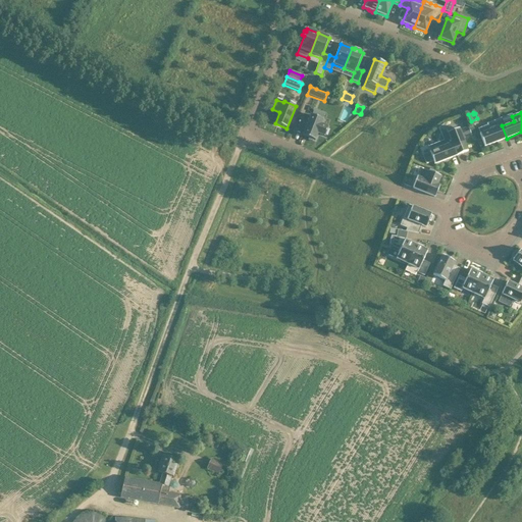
[(301,119),(298,126),(305,129),(303,136),(315,141),(317,135),(323,138),(328,127),(323,125),(325,121),(311,115),(310,117),(303,114),(301,119)]
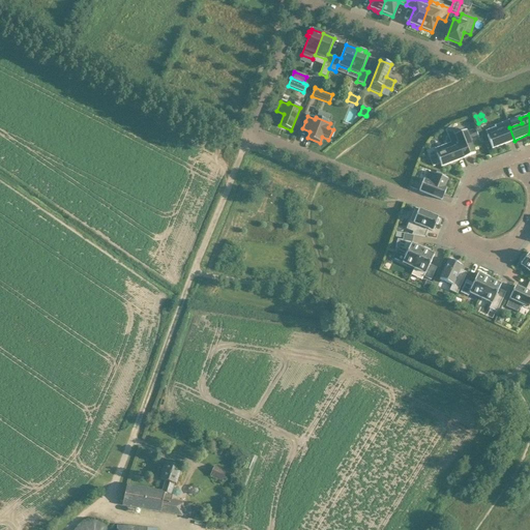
[(487,137),(492,149),(514,141),(509,127),(507,122),(486,131),(488,137),(487,137)]
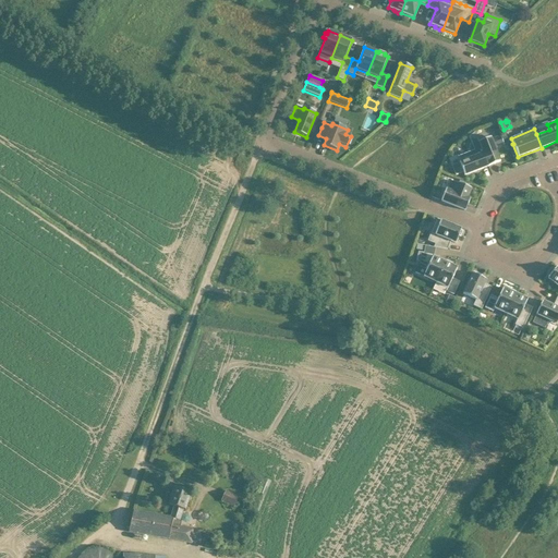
[(481,148),(483,154),(488,167),(500,162),(495,149),(504,145),(500,136),(492,140),(490,137),(478,143),(481,148)]
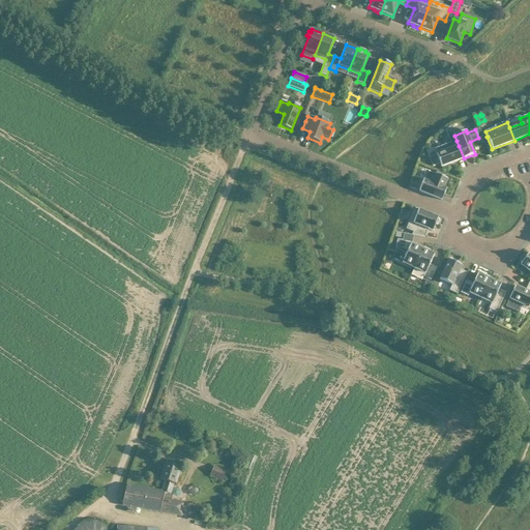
[(436,155),(430,157),(433,167),(440,164),(441,168),(464,158),(459,146),(457,141),(444,145),(435,149),(437,154),(436,154),(436,155)]
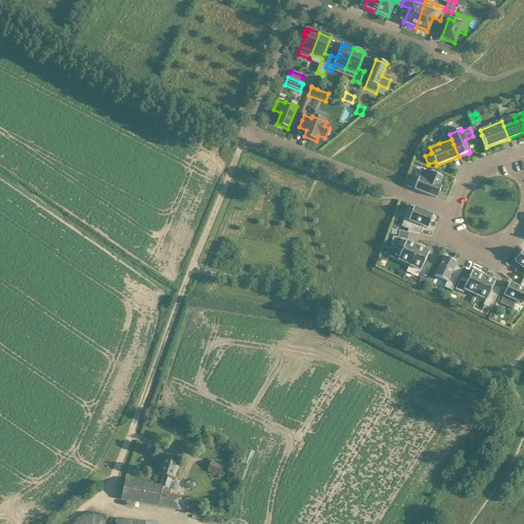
[(419,178),(413,189),(437,199),(441,186),(439,186),(442,177),(440,176),(441,173),(432,170),(431,173),(424,170),(421,178),(419,178)]
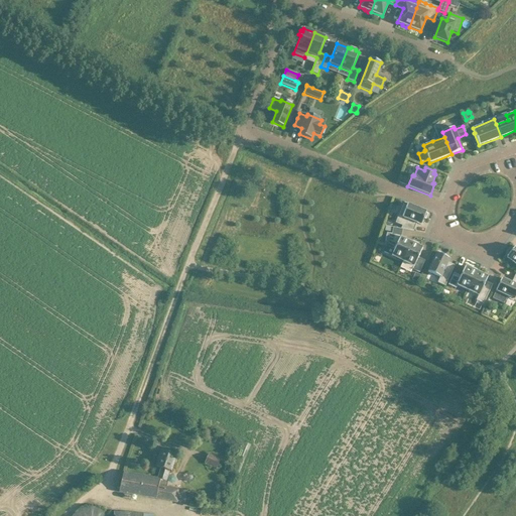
[(426,212),(407,205),(402,217),(398,216),(395,223),(402,226),(401,229),(413,231),(416,223),(421,225),(424,219),(425,220),(427,214),(426,214),(426,212)]
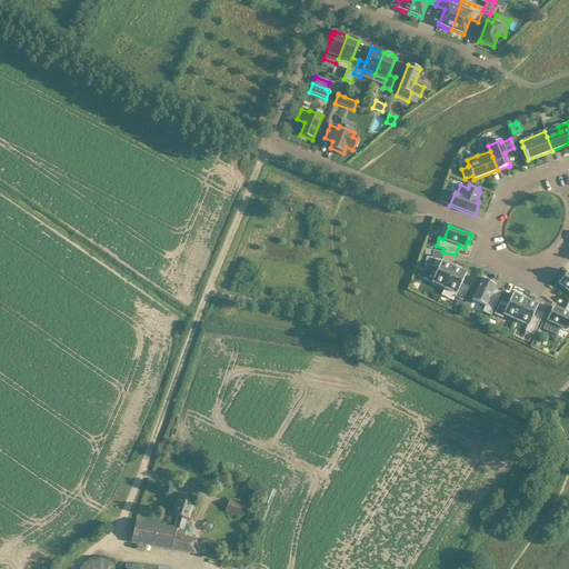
[(427,258),(423,271),(435,277),(431,282),(445,288),(453,268),(441,262),(441,260),(427,258)]
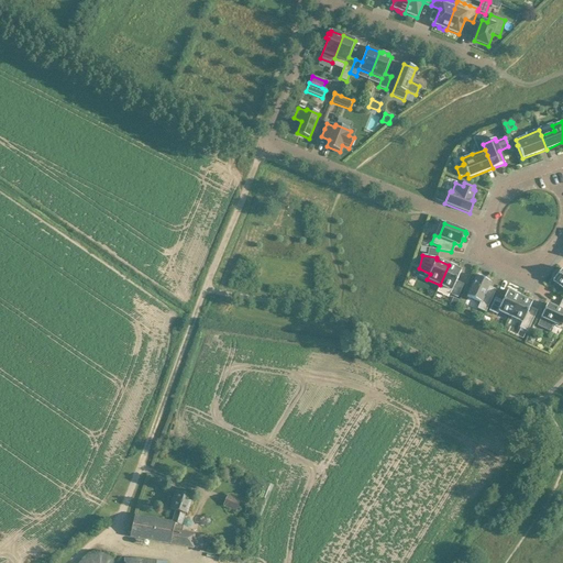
[(449,265),(440,285),(451,290),(450,294),(457,298),(463,285),(456,282),(461,271),(455,268),(456,266),(451,263),(450,265),(449,265)]
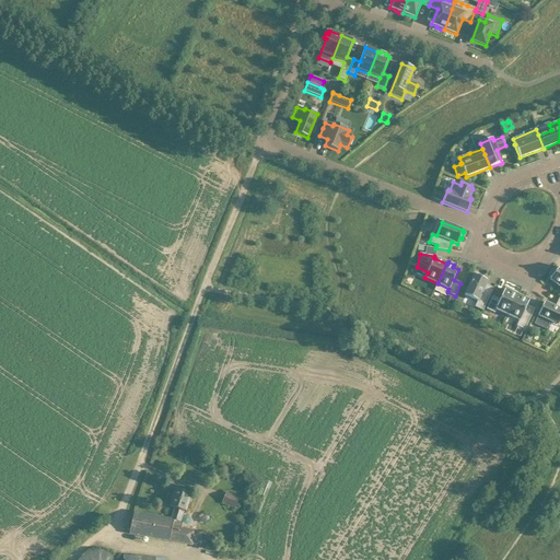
[(559,268),(549,280),(559,288),(559,289),(559,290),(559,268)]
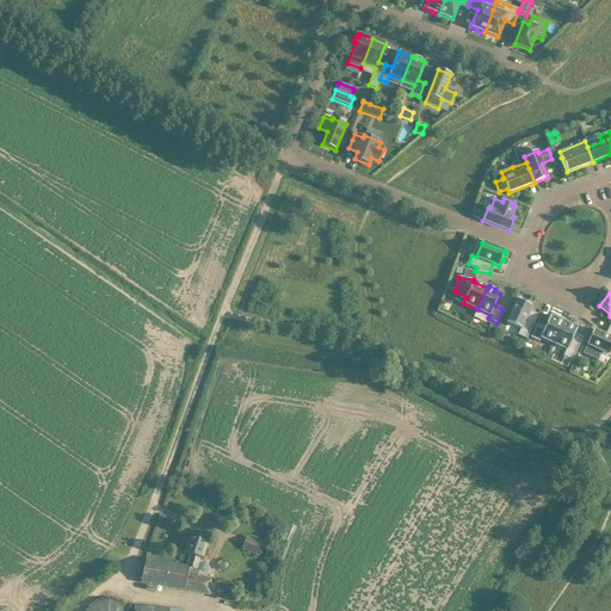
[(517,300),(506,322),(520,329),(518,335),(526,339),(538,315),(530,312),(532,307),(525,303),(525,302),(519,298),(518,301),(517,300)]
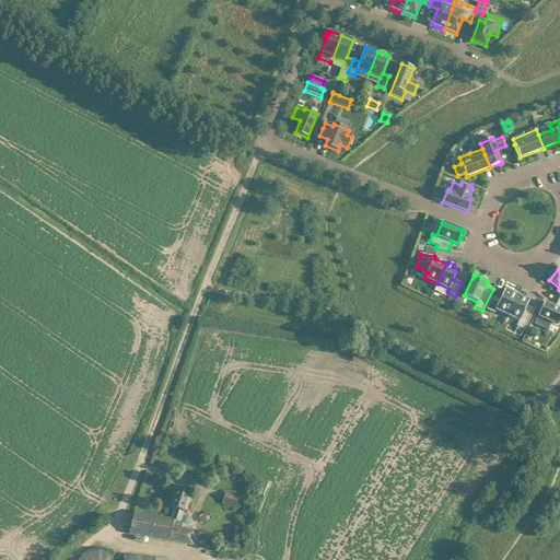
[(496,310),(508,315),(517,295),(516,294),(517,293),(511,290),(511,292),(504,289),(500,300),(492,296),(487,310),(494,313),(496,310)]
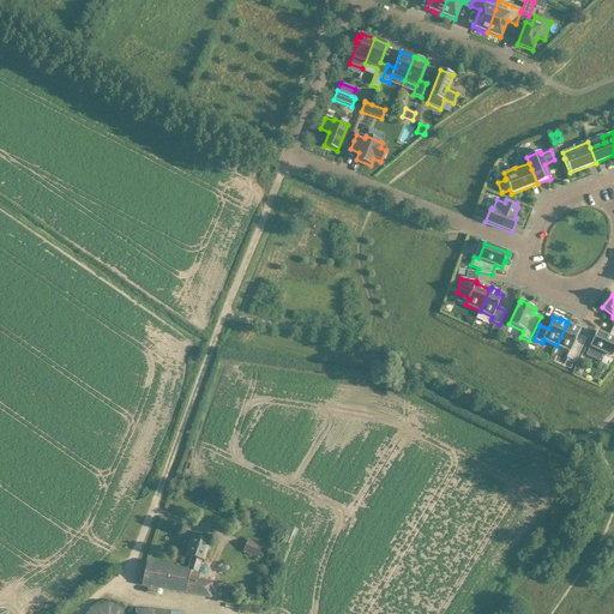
[(567,324),(557,345),(570,351),(566,357),(575,362),(585,339),(578,336),(581,330),(567,324)]
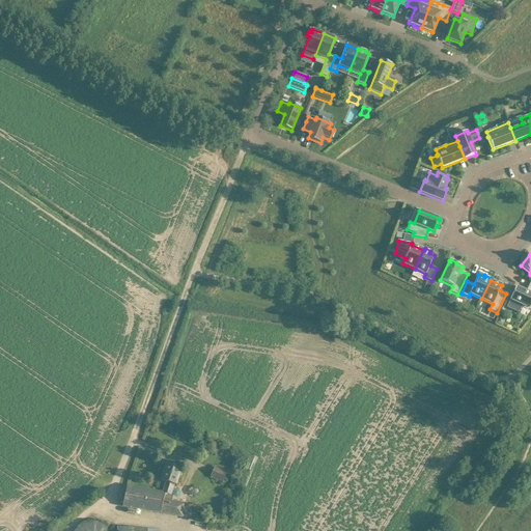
[(432,283),(427,281),(424,288),(429,291),(432,283)]
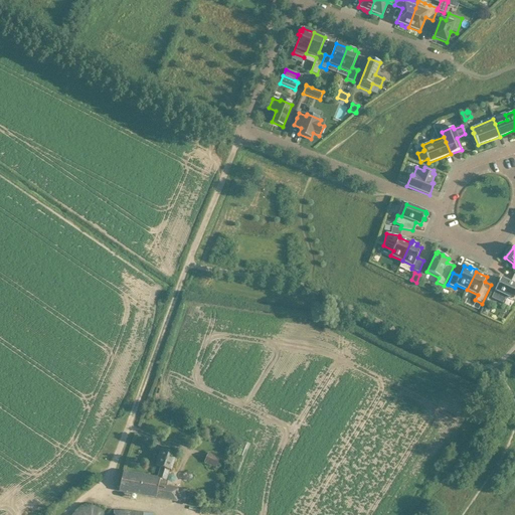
[(510,283),(501,278),(491,298),(503,304),(506,298),(511,301),(512,299),(513,300),(514,296),(514,275),(510,283)]
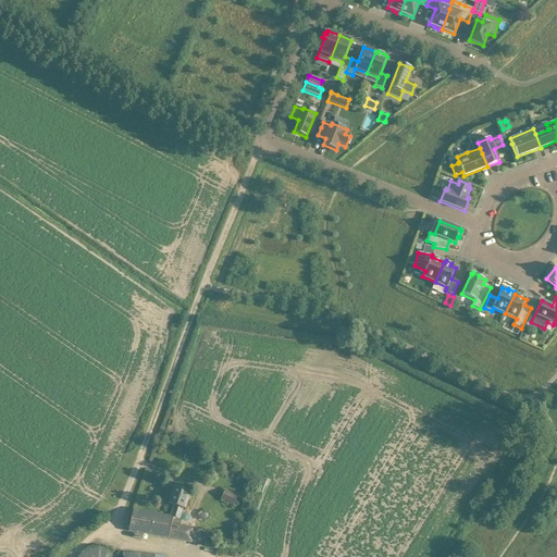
[(523,333),(520,339),(527,343),(530,336),(523,333)]
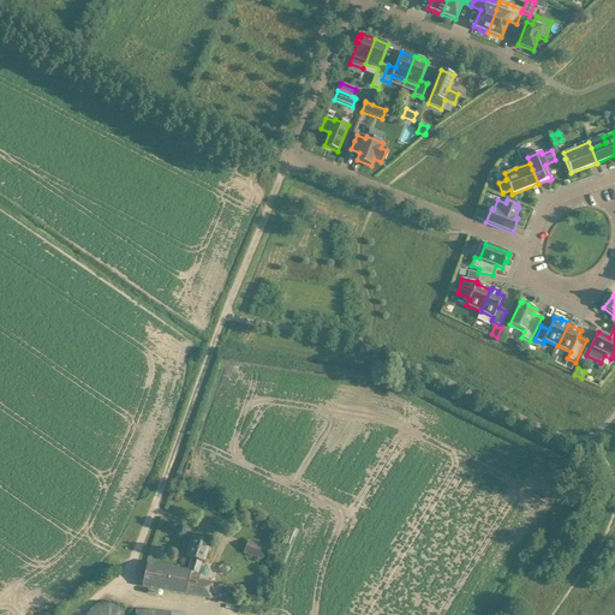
[(191,537),(185,557),(191,559),(187,571),(199,573),(203,562),(204,562),(210,543),(202,541),(191,537)]
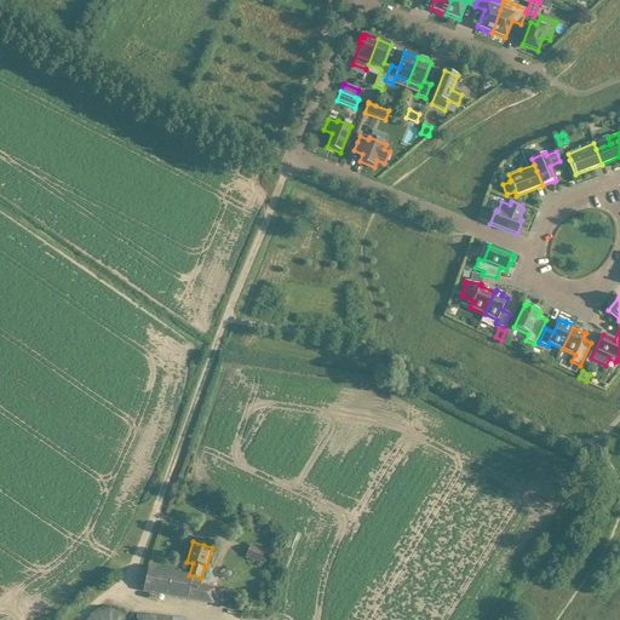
[(246,558),(260,563),(267,551),(251,545),(246,558)]
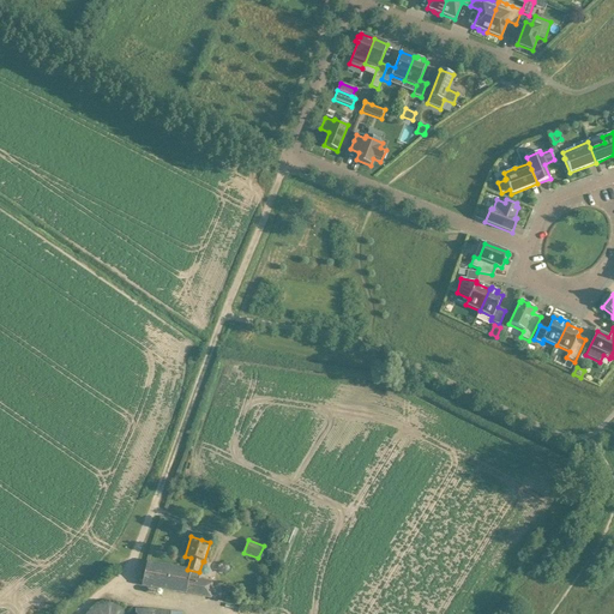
[(200,572),(199,572),(187,570),(146,563),(142,585),(166,590),(211,599),(215,582),(198,578),(200,572)]
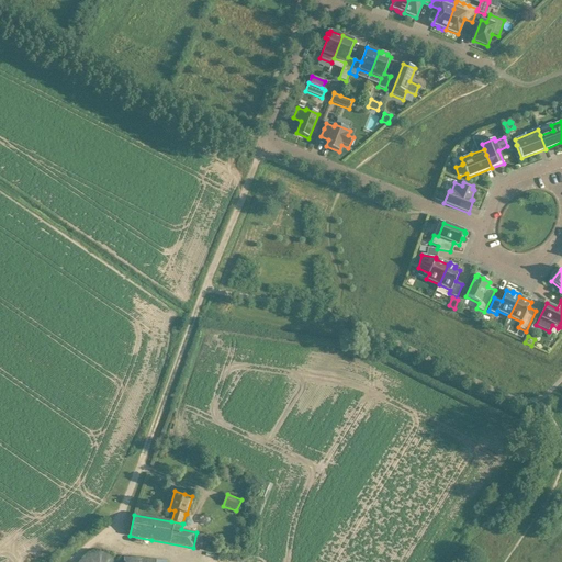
[(199,518),(199,520),(199,523),(201,524),(203,525),(206,525),(209,524),(210,521),(211,519),(210,517),(208,516),(205,516),(202,516),(200,517),(199,518)]
